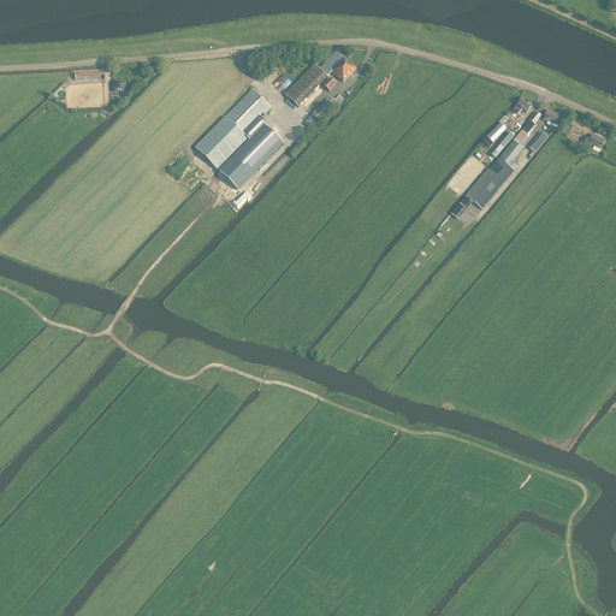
[(337,51),(321,67),(320,69),(315,65),(285,95),(298,107),(329,77),(327,76),(327,75),(329,76),(331,72),(339,80),(341,78),(343,82),(343,81),(344,82),(347,80),(356,69),(344,57),(343,58),(337,51)]
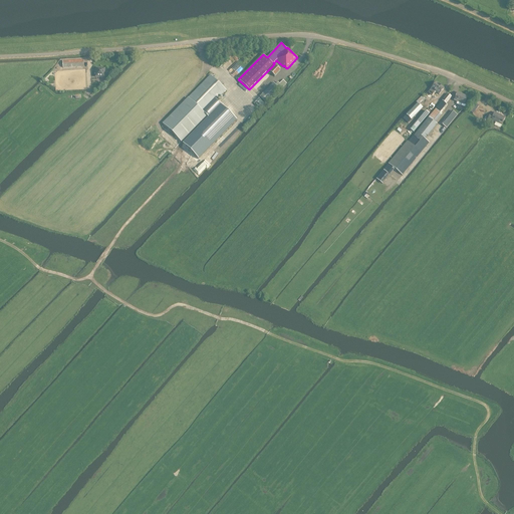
[(274,76),(280,70),(278,68),(276,66),(270,72),(272,74),(274,76)]
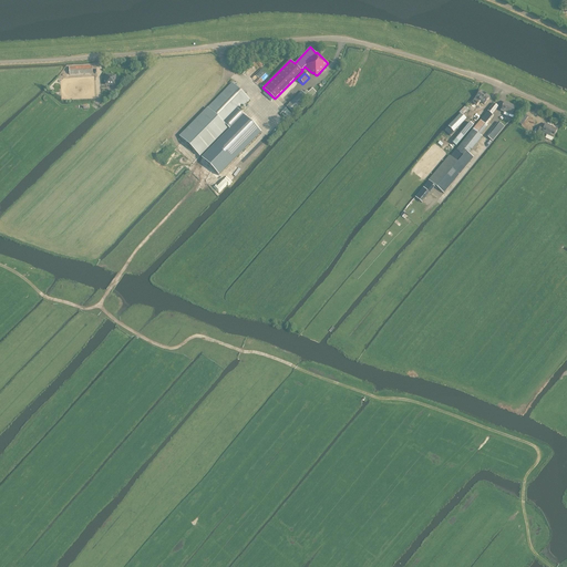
[(114,85),(115,75),(106,75),(106,79),(104,79),(104,81),(105,81),(105,84),(114,85)]
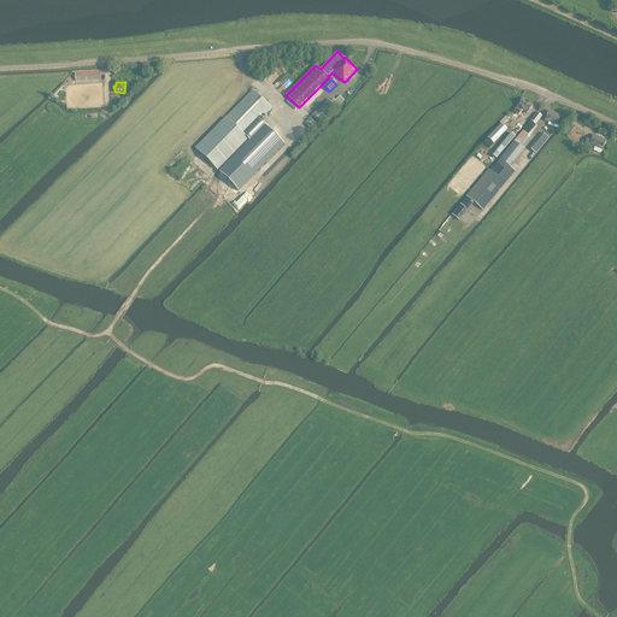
[(247,139),(245,136),(260,121),(260,119),(271,109),(253,90),(195,150),(217,170),(247,139)]
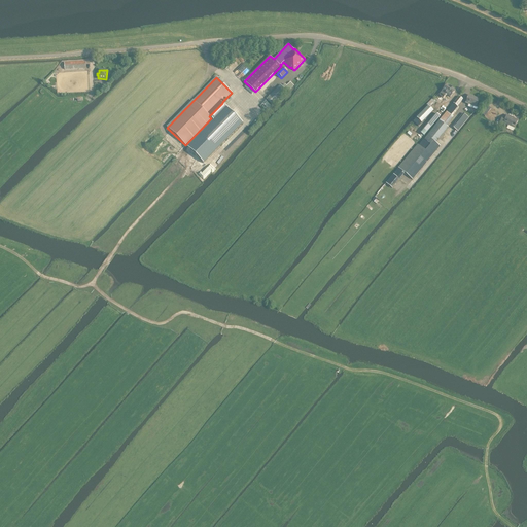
[(288,88),(292,84),(290,82),(286,85),(285,84),(282,86),(280,84),(269,96),(275,102),(286,91),(288,88)]
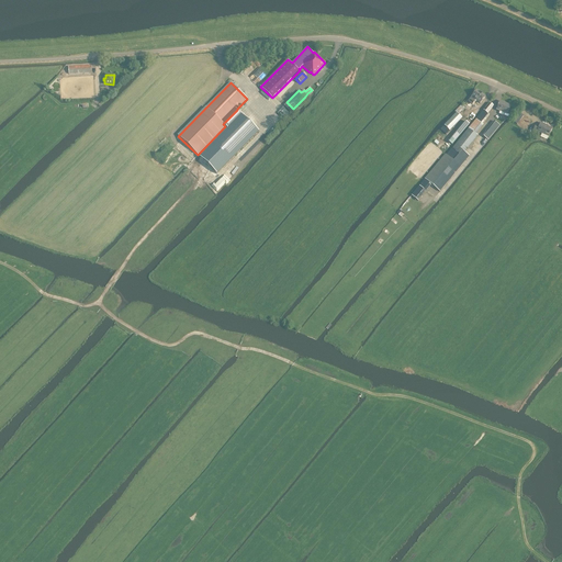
[(485,96),(476,90),(468,101),(472,104),(475,100),(480,103),(485,96)]
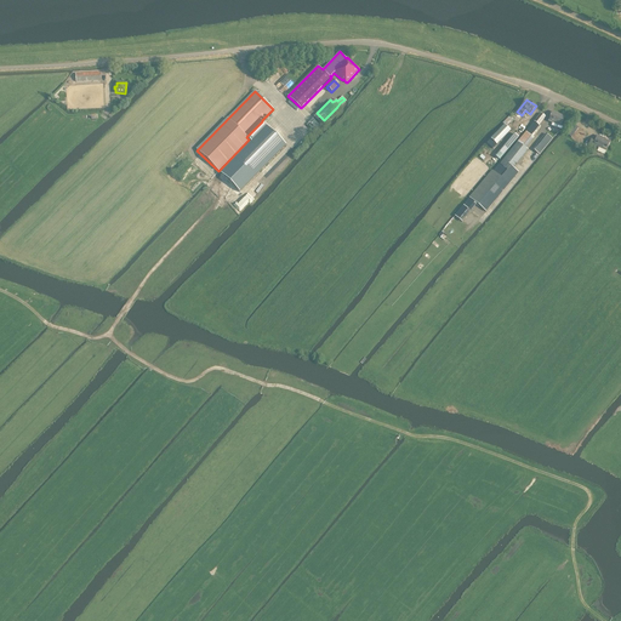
[(557,127),(557,125),(560,126),(564,118),(552,112),(551,117),(548,120),(553,123),(552,125),(557,127)]
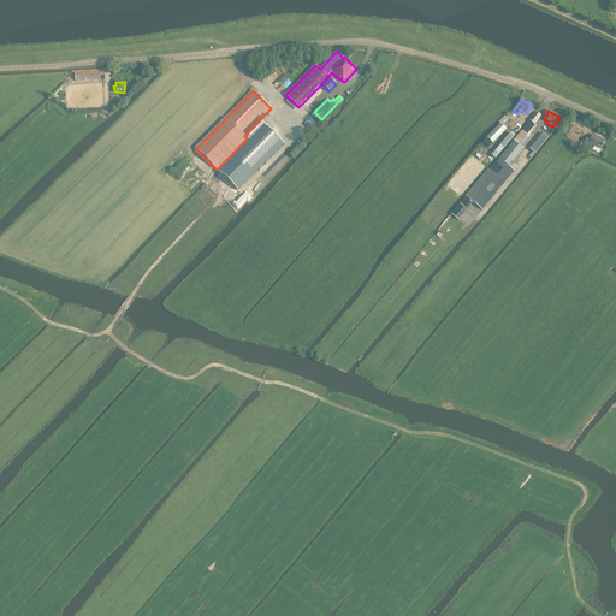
[(534,124),(542,116),(537,112),(529,120),(531,120),(514,141),(519,143),(520,143),(522,146),(531,134),(529,132),(535,125),(534,124)]
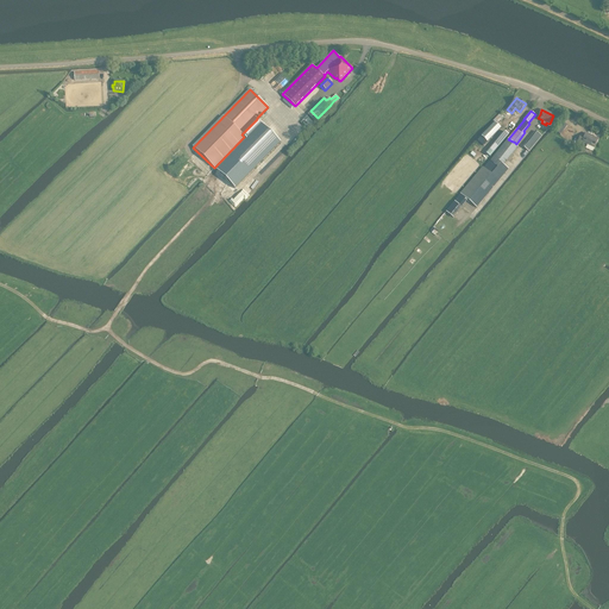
[(504,117),(501,113),(493,120),(495,123),(477,140),(483,145),(501,127),(497,124),(504,117)]
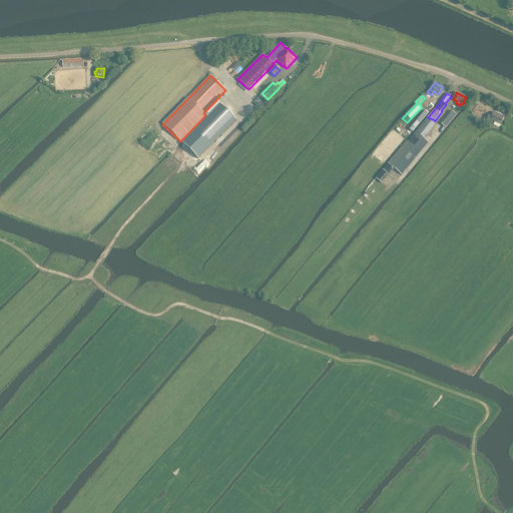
[(207,117),(182,143),(198,158),(236,119),(216,99),(216,100),(203,113),(206,115),(207,117)]
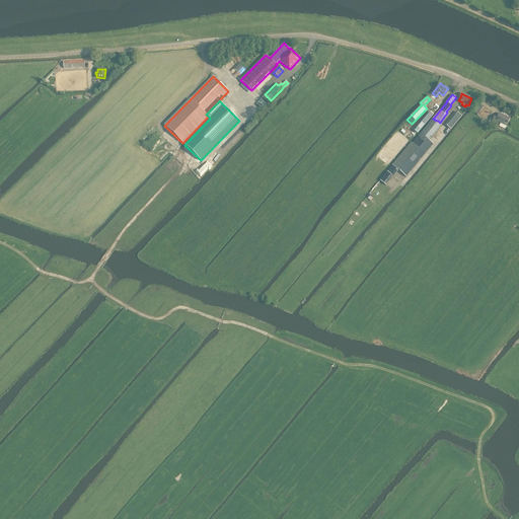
[(418,133),(421,130),(434,115),(430,112),(415,130),(418,133)]
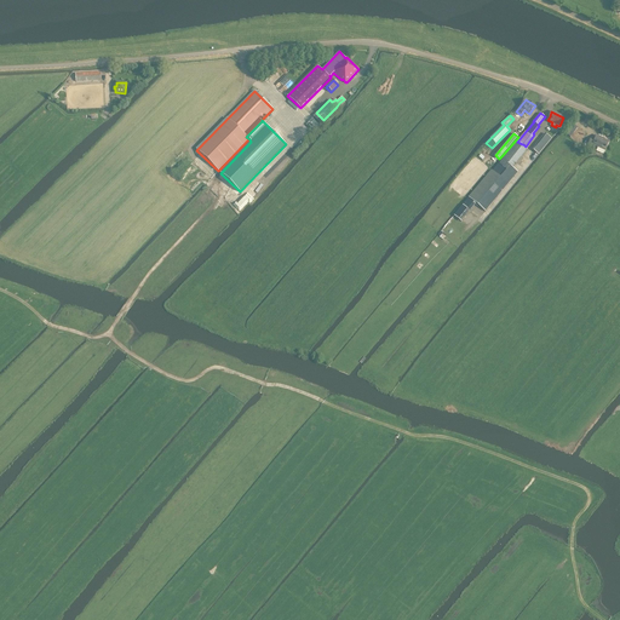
[(533,149),(539,154),(552,138),(545,133),(535,145),(533,149)]
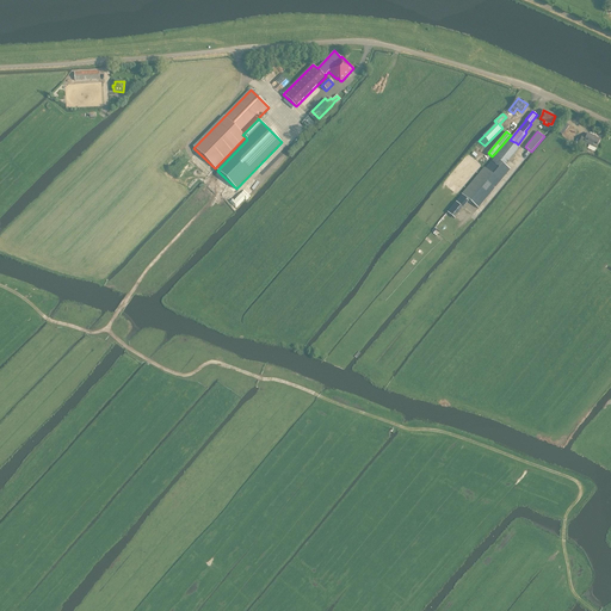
[(597,148),(600,140),(593,137),(593,136),(588,134),(586,137),(582,135),(579,143),(586,146),(586,144),(597,148)]
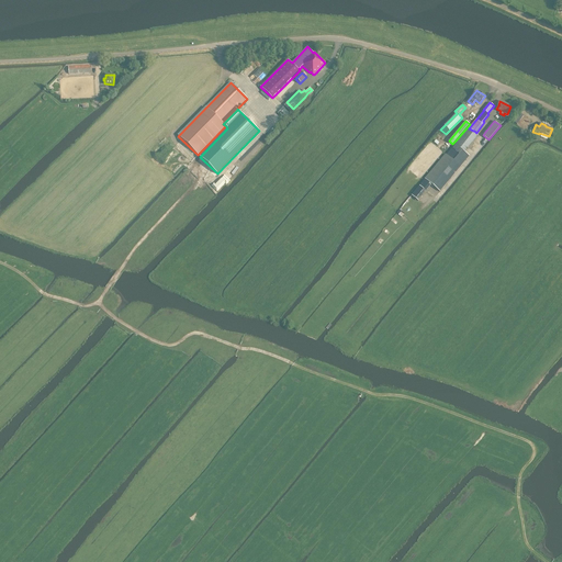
[(470,156),(464,153),(478,136),(469,128),(452,148),(447,155),(446,154),(425,178),(440,192),(470,156)]
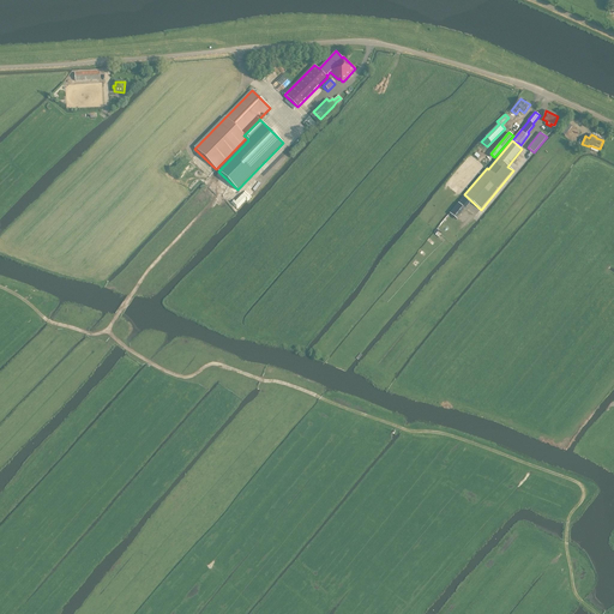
[(465,209),(458,204),(450,214),(457,220),(465,209)]
